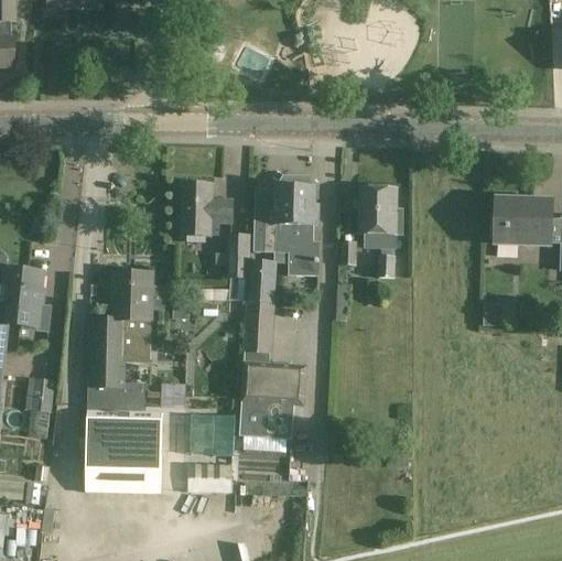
[(0,66),(9,66),(9,36),(6,36),(6,21),(12,21),(12,0),(0,0),(0,66)]
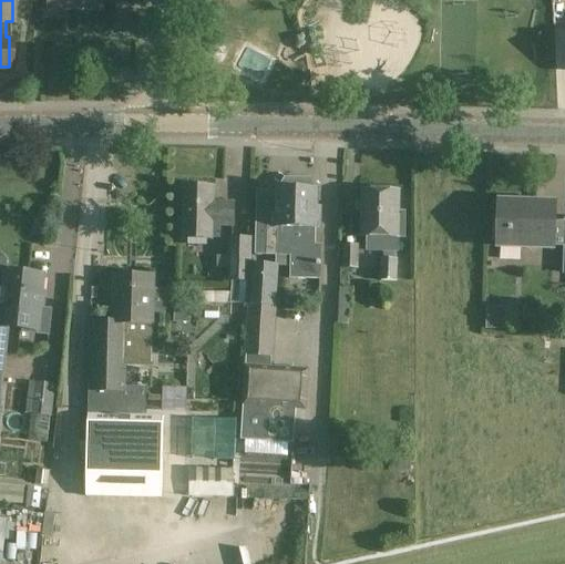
[(278,185),(275,185),(275,190),(254,190),(254,253),(274,254),(274,224),(314,224),(319,224),(319,204),(315,204),(315,185),(310,185),(310,182),(308,175),(283,175),(278,183),(278,185)]
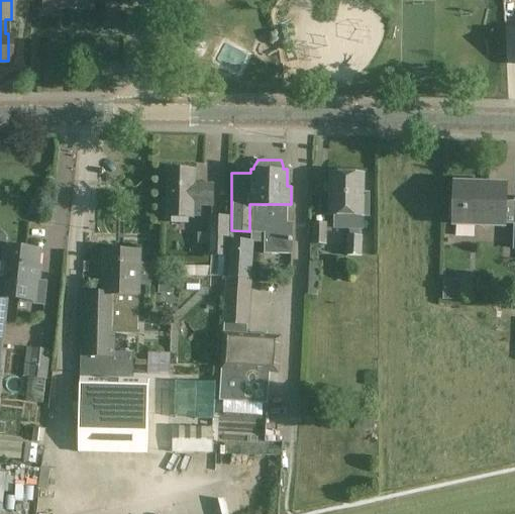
[(365,187),(358,187),(358,168),(325,167),(325,210),(329,210),(329,227),(345,227),(345,233),(357,233),(357,211),(365,211),(365,187)]
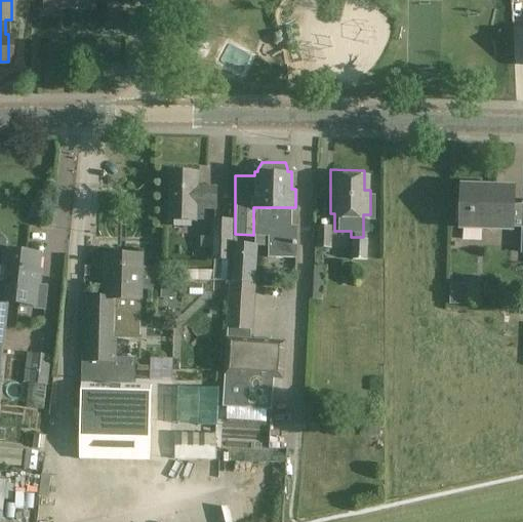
[(213,204),(213,186),(193,186),(193,170),(170,170),(169,217),(192,218),(192,217),(201,217),(201,203),(213,204)]
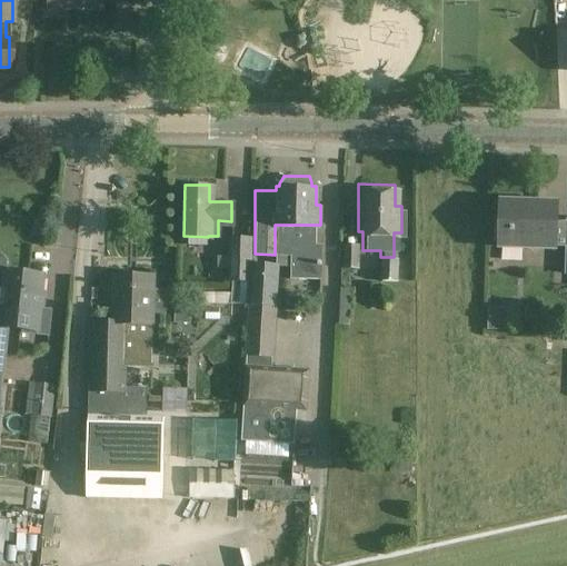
[(505,200),(501,200),(500,221),(496,221),(496,240),(500,240),(500,245),(556,246),(556,235),(563,235),(563,220),(556,220),(557,202),(518,201),(518,196),(505,196),(505,200)]
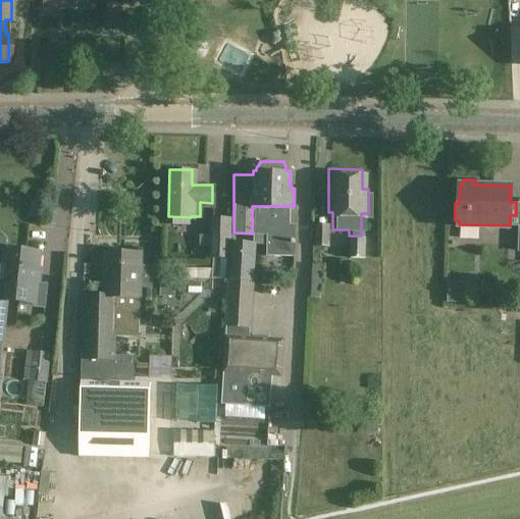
[(289,206),(252,206),(252,234),(265,234),(265,255),(292,255),(292,223),(289,223),(289,206)]
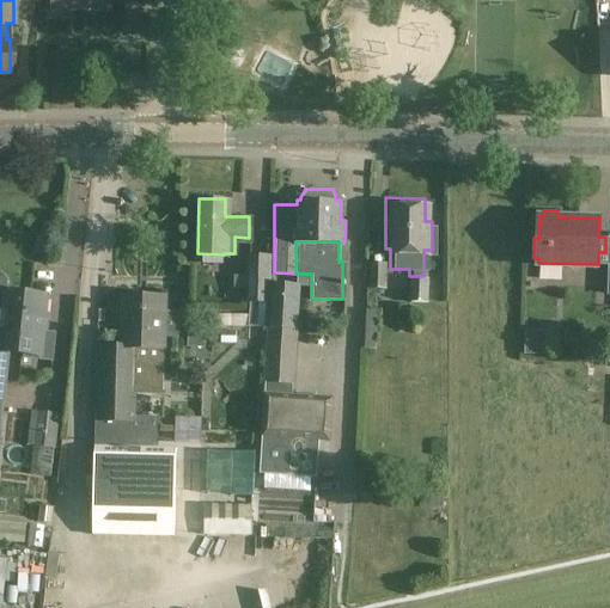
[(244,274),(244,283),(243,300),(264,301),(266,255),(244,255),(244,274)]
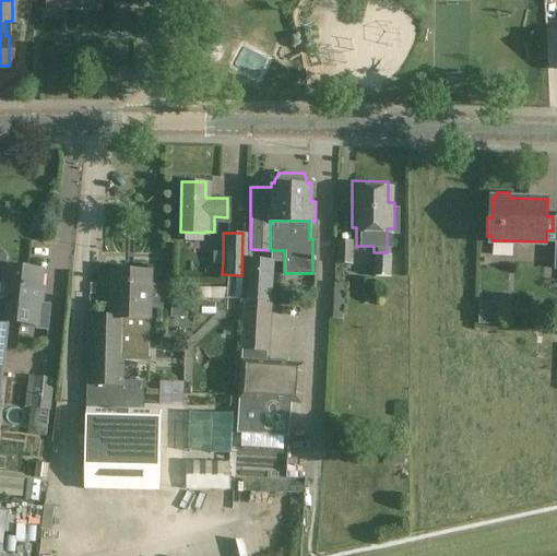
[(351,263),(351,240),(335,239),(335,262),(351,263)]
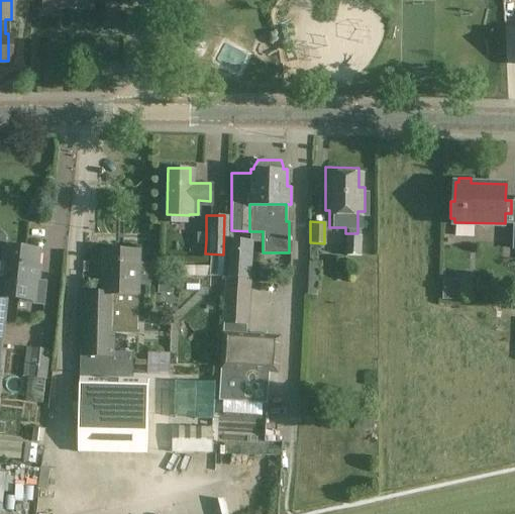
[(194,239),(206,239),(206,231),(194,231),(194,239)]
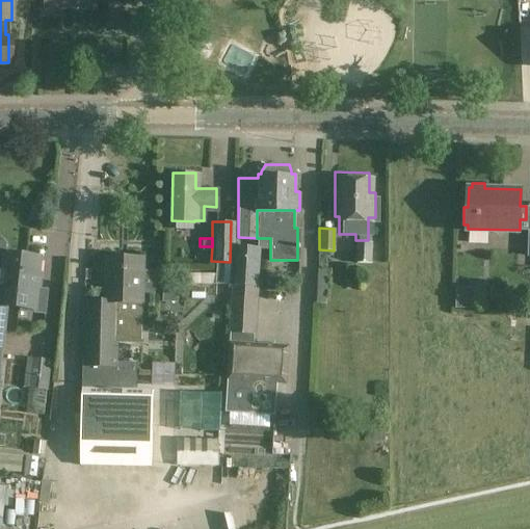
[(368,240),(355,240),(354,240),(354,262),(370,262),(370,240),(368,240)]
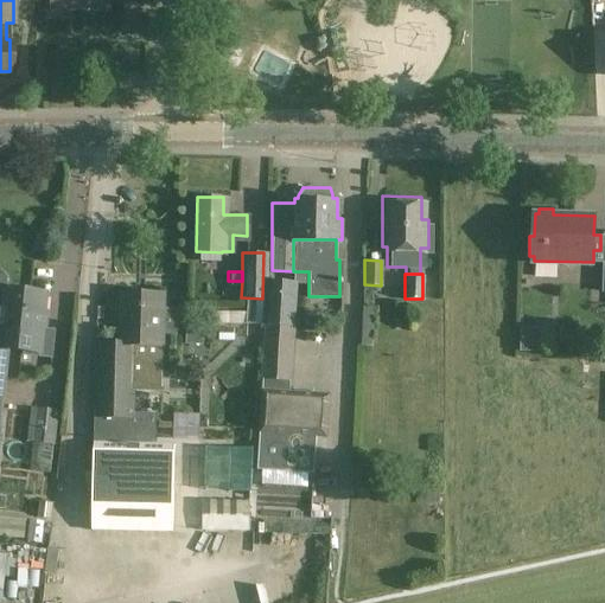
[(263,324),(265,324),(261,385),(291,386),(295,277),(267,276),(265,299),(263,324)]
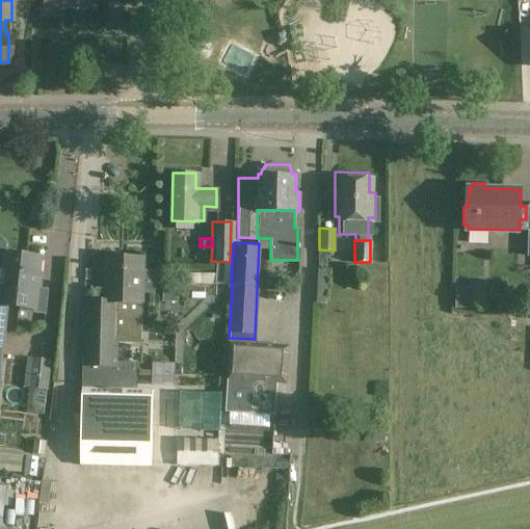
[(19,280),(17,307),(33,309),(33,308),(44,309),(46,290),(35,288),(40,257),(4,253),(1,278),(19,280)]
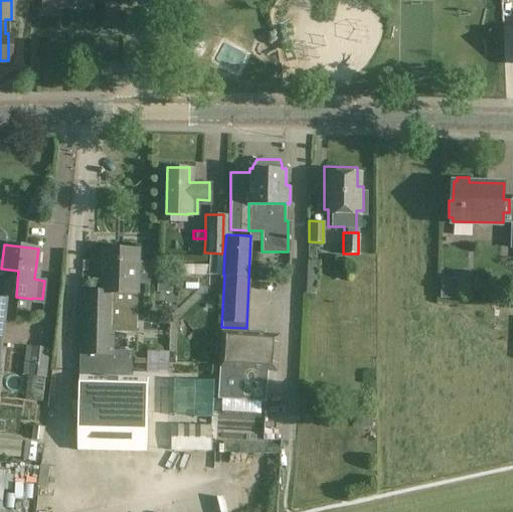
[(135,294),(135,283),(147,284),(148,263),(136,263),(136,249),(103,248),(102,291),(79,291),(78,356),(112,357),(112,349),(112,331),(134,331),(135,294)]
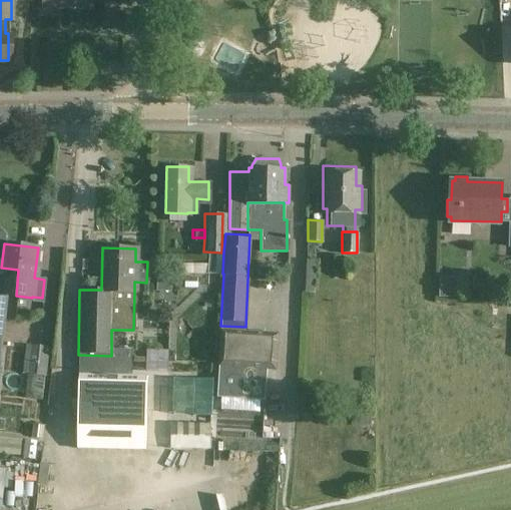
[(180,274),(222,274),(223,252),(221,252),(203,251),(203,255),(207,255),(207,264),(180,264),(180,274)]
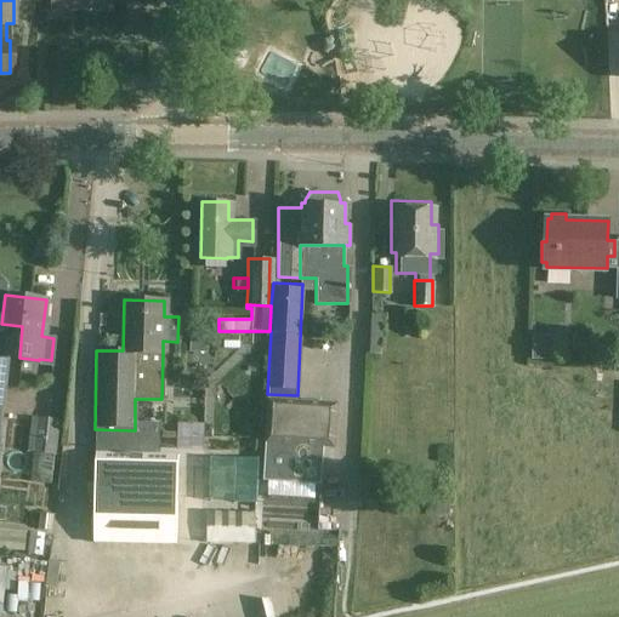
[(0,407),(1,407),(7,356),(20,358),(22,326),(1,324),(0,324),(0,407)]
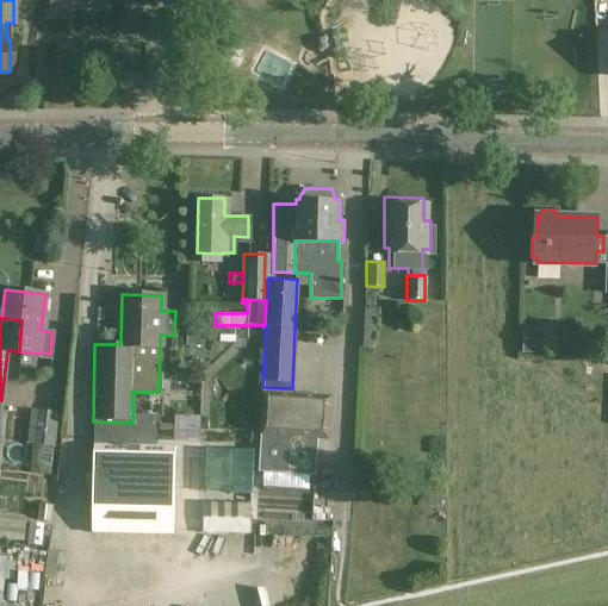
[(258,432),(260,433),(258,469),(312,474),(316,437),(327,438),(330,394),(261,389),(258,432)]
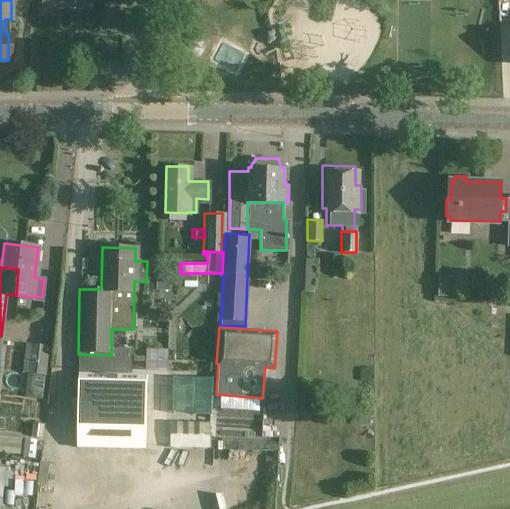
[(44,374),(48,345),(25,342),(21,371),(44,374)]
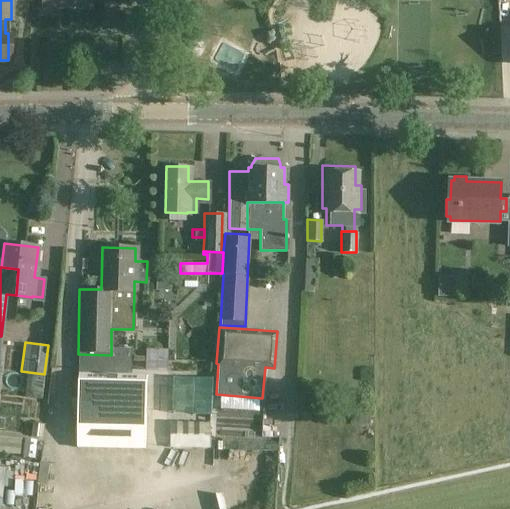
[(78,354),(77,373),(130,374),(131,347),(111,347),(111,355),(78,354)]
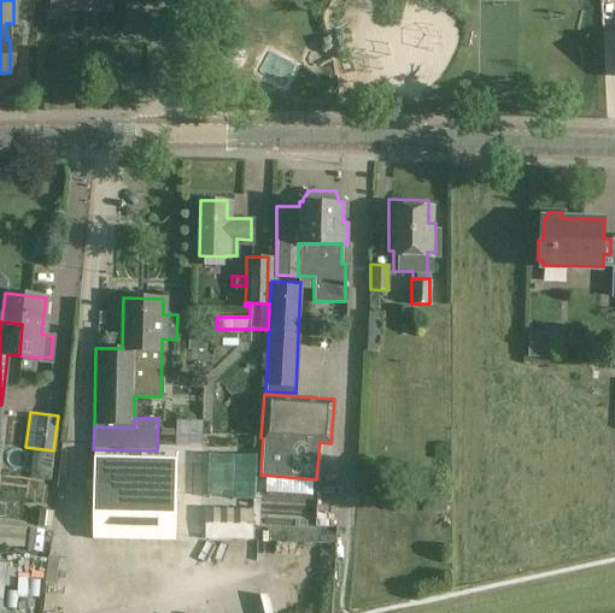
[(93,449),(92,537),(174,540),(176,452),(157,451),(93,449)]
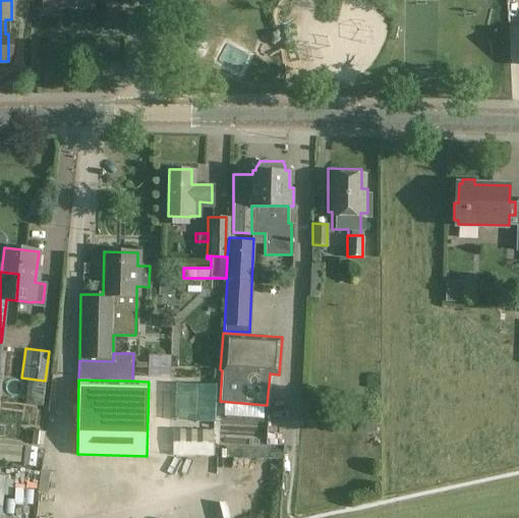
[(207,444),(206,415),(164,416),(165,445),(207,444)]
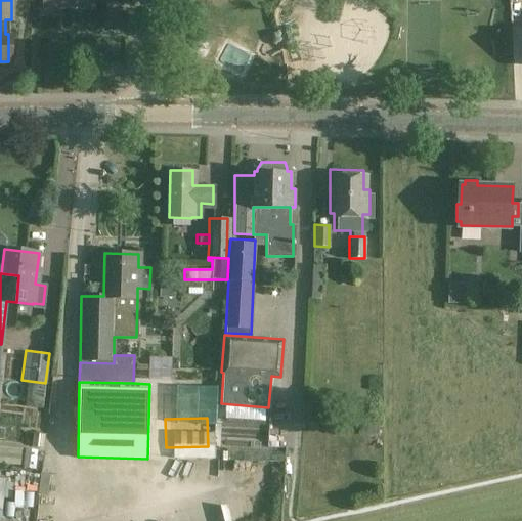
[(16,456),(30,456),(30,436),(16,436),(16,456)]
